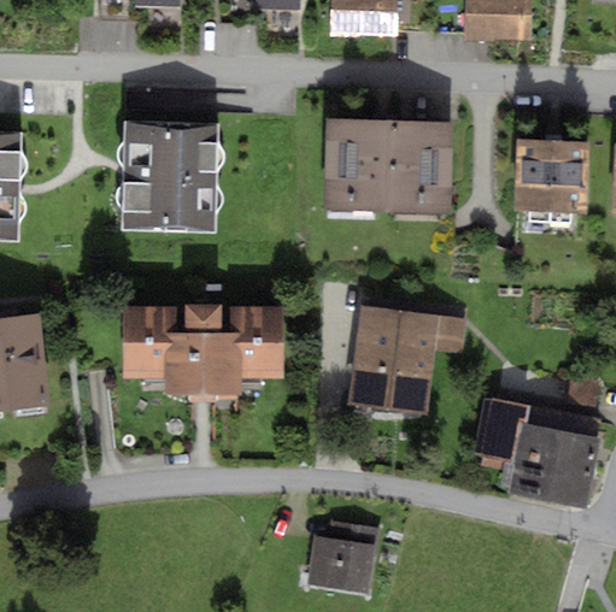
[(256,0),(256,9),(303,10),(303,0),(256,0)]
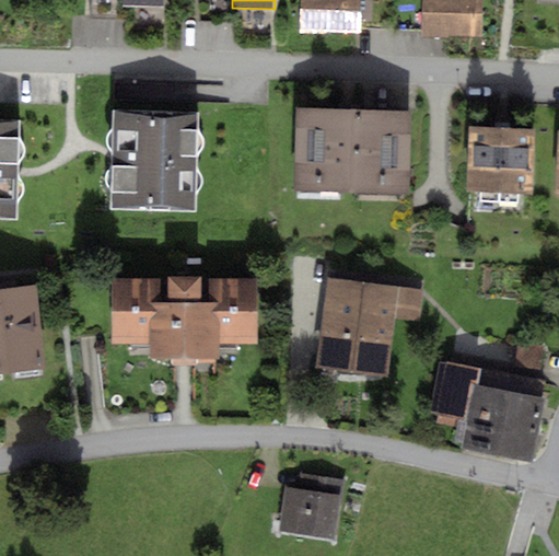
[(300,0),(301,34),(362,34),(361,0),(300,0)]
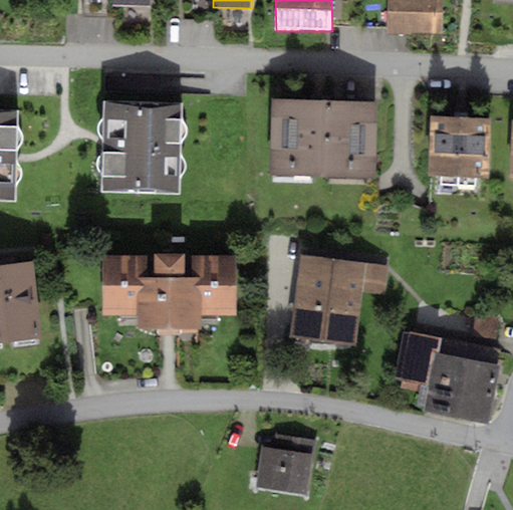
[(388,0),(389,33),(445,33),(445,0),(388,0)]
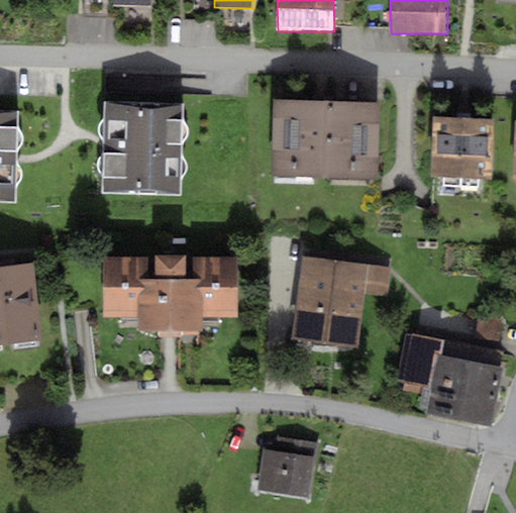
[(377,181),(379,102),(276,99),(274,178),(377,181)]
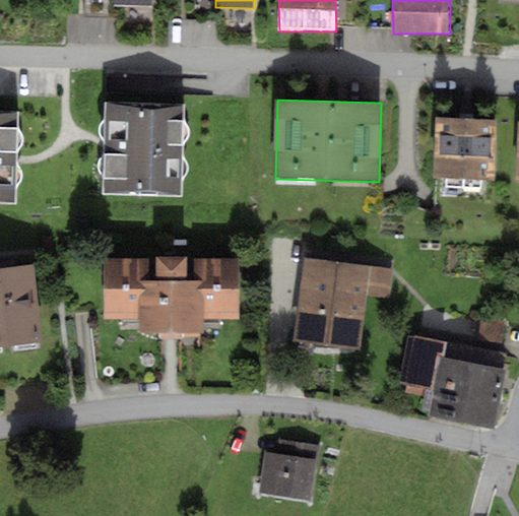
[(183,196),(184,103),(103,102),(101,195),(183,196)]
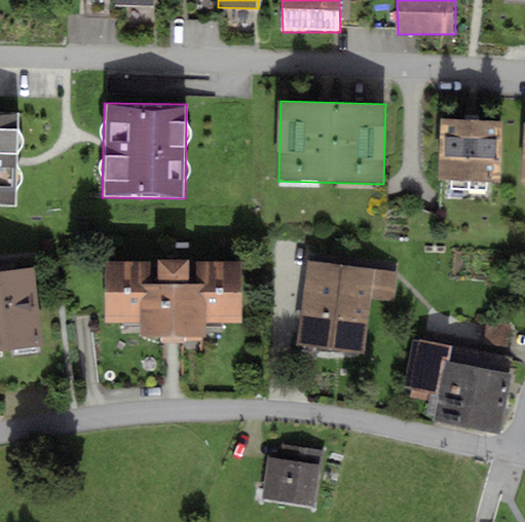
[(0,203),(14,204),(16,111),(0,110),(0,203)]
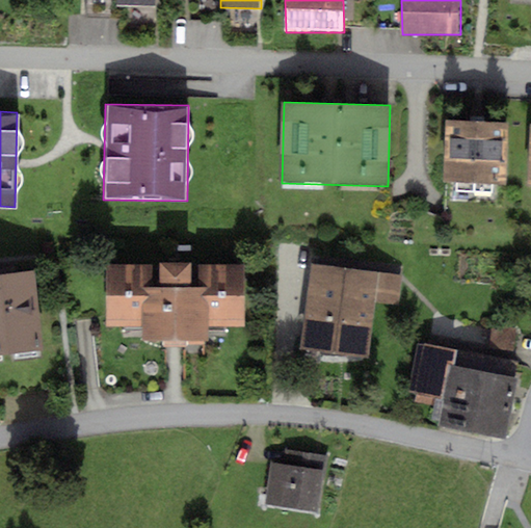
[(506,185),(508,122),(445,121),(444,183),(506,185)]
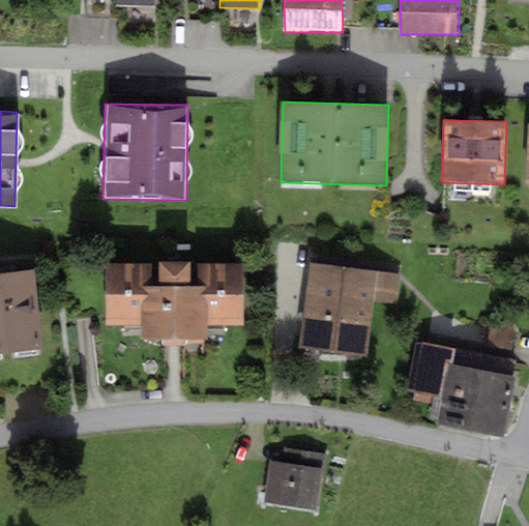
[(241,324),(242,262),(107,260),(106,323),(143,324),(143,341),(208,342),(208,323),(241,324)]
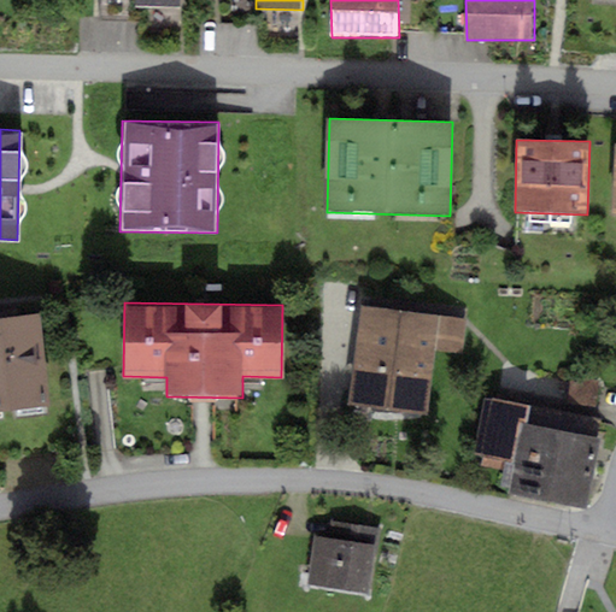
[(470,318),(362,304),(348,398),(429,409),(438,349),(465,353),(470,318)]
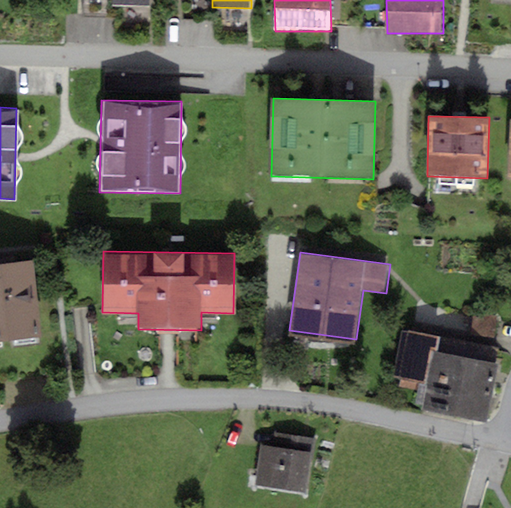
[(0,336),(40,332),(31,258),(0,261),(0,336)]
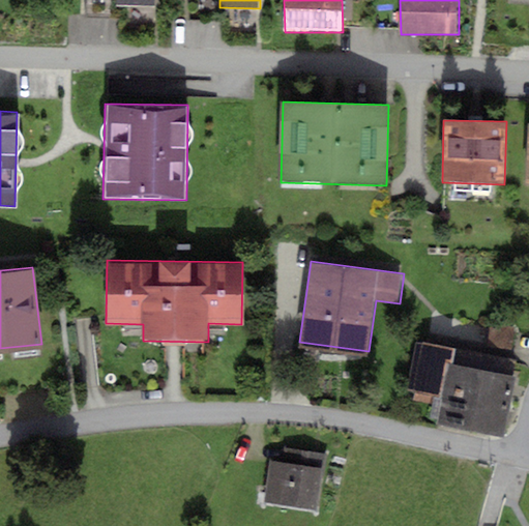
[(453,349),(417,342),(408,388),(444,396),(453,349)]
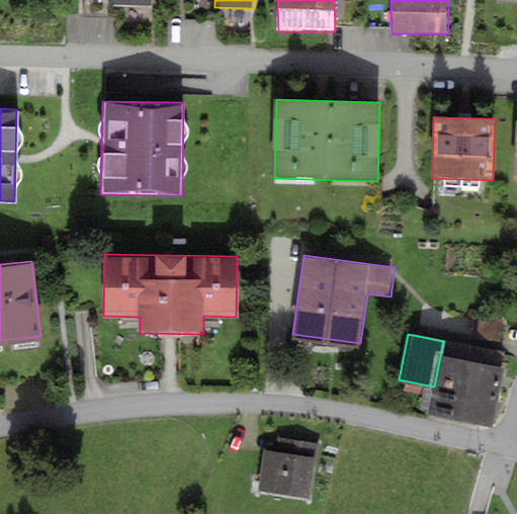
[(491,427),(502,367),(441,355),(429,416),(491,427)]
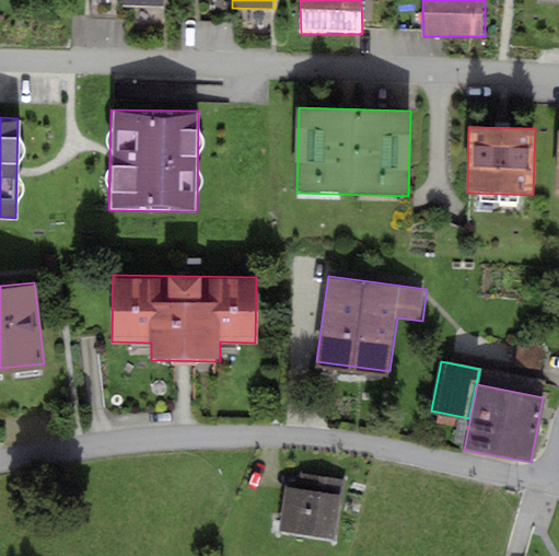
[(344,491),(289,484),(282,531),(338,539),(344,491)]
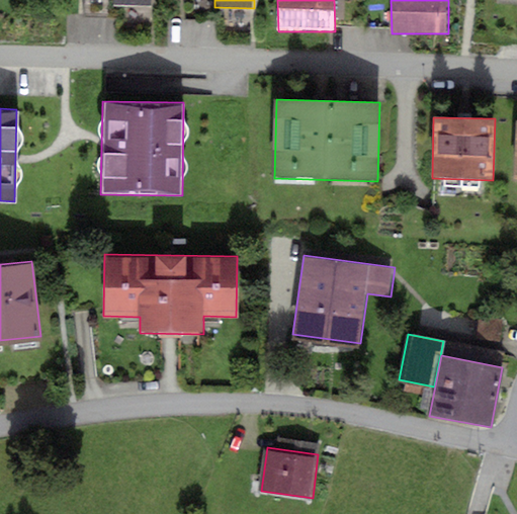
All buildings are outlined.
